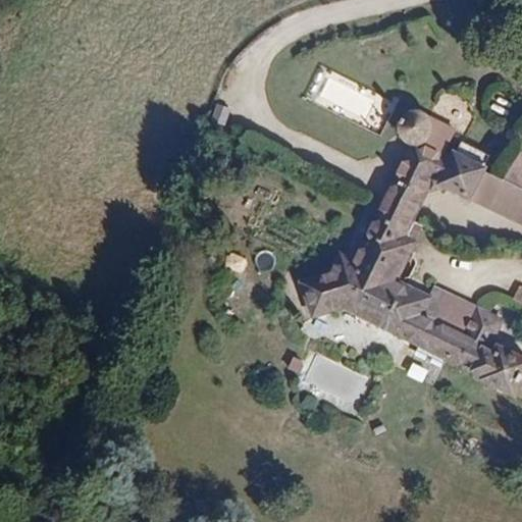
[(465,169),(482,141),(458,125),(436,112),(448,93),(404,71),(390,65),(383,76),(390,81),(386,90),(408,102),(365,176),(360,187),(395,207),(401,193),(426,150),(465,169)]
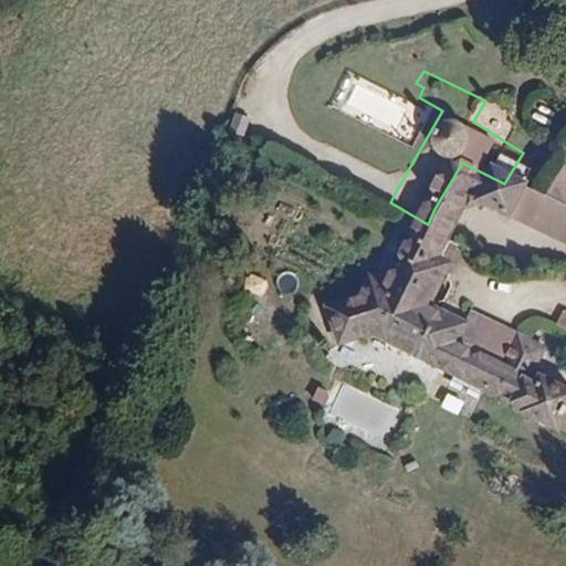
[(401,129),(410,98),(344,77),(334,108),(401,129)]
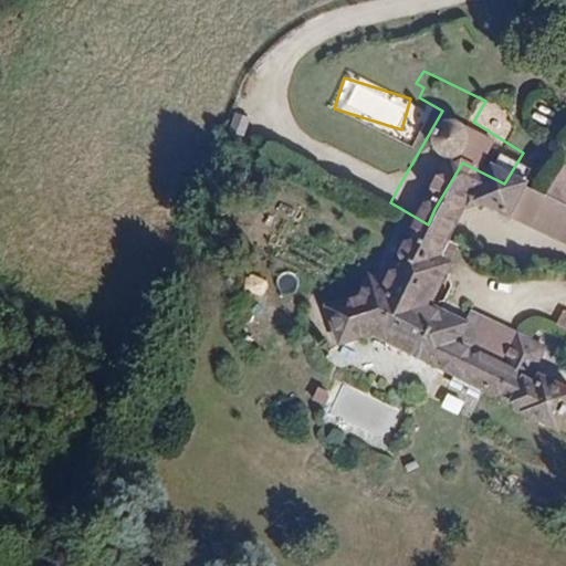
[(565,175),(565,134),(551,126),(538,149),(534,158),(565,175)]
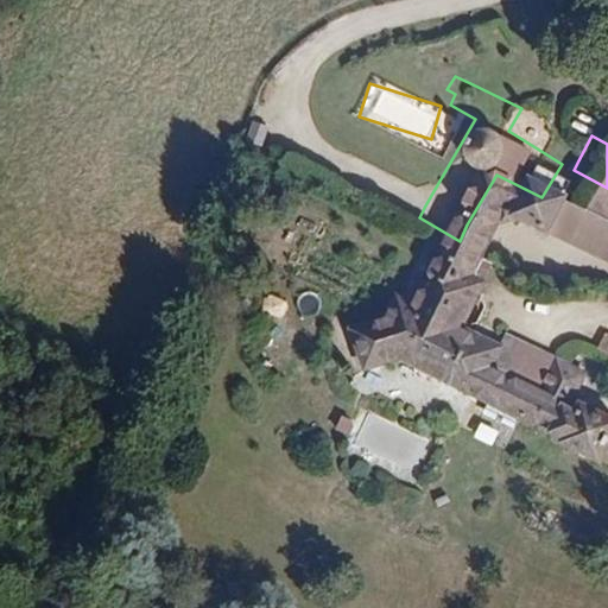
[(539,137),(533,146),(562,164),(574,170),(578,160),(539,137)]
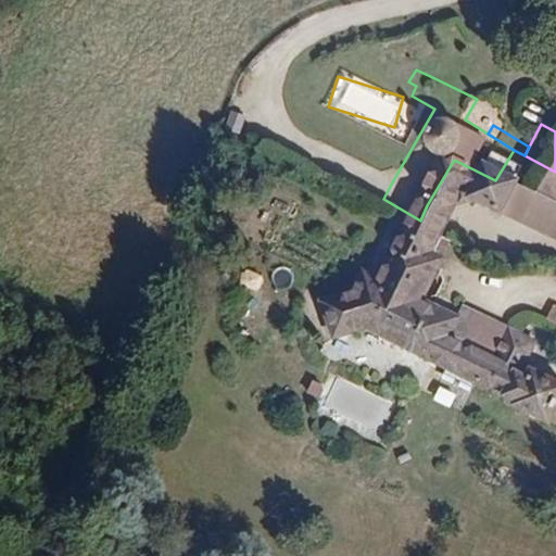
[(555,212),(555,172),(525,155),(514,150),(495,180),(555,212)]
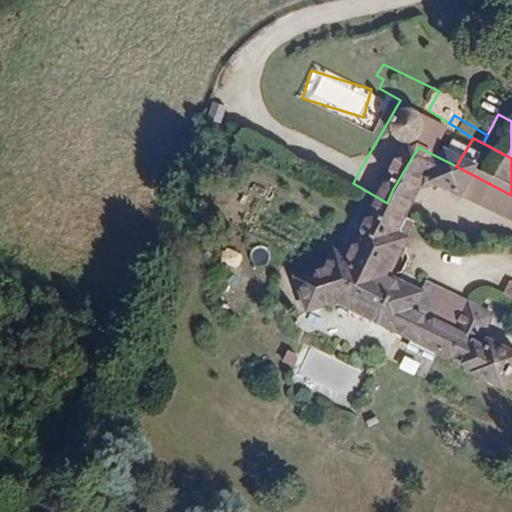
[(442,295),(398,271),(408,255),(379,238),(397,210),(387,203),(353,183),(327,223),(311,215),(294,245),(273,254),(284,291),(321,279),(490,369),(497,355),(490,350),(502,331),(465,311),(480,284),(457,271),(442,295)]
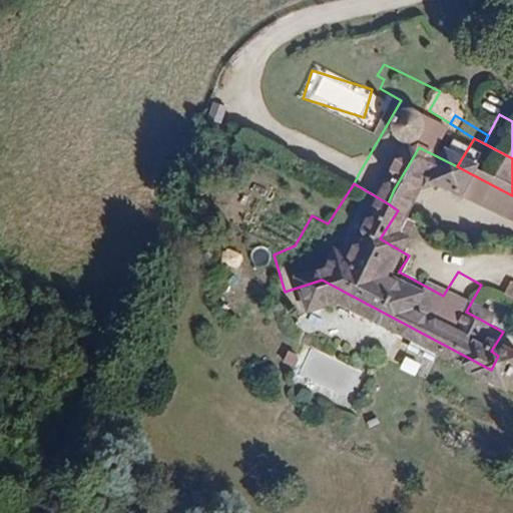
[(512,298),(512,280),(511,280),(504,294),(512,298)]
